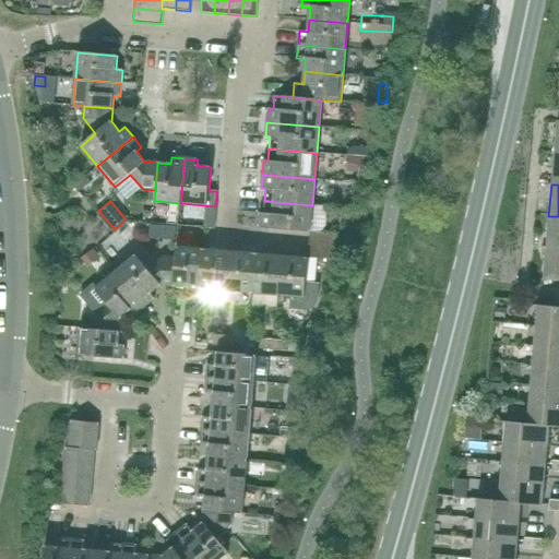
[(310,232),(312,205),(264,201),(263,213),(259,213),(258,227),(310,232)]
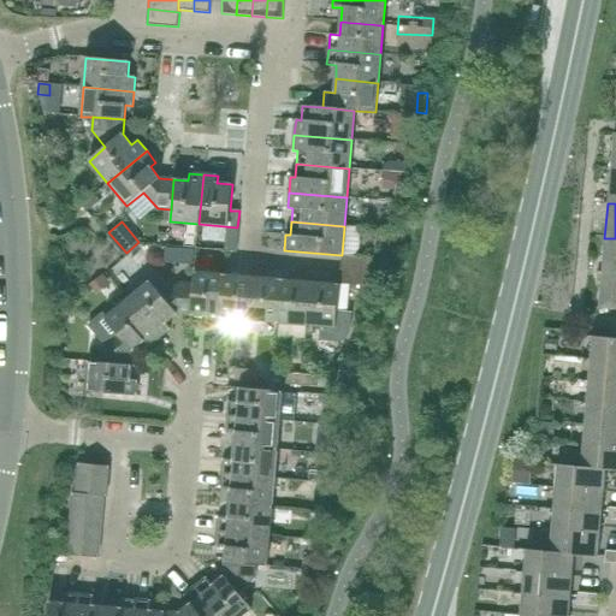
[(368,244),(368,223),(347,223),(347,244),(368,244)]
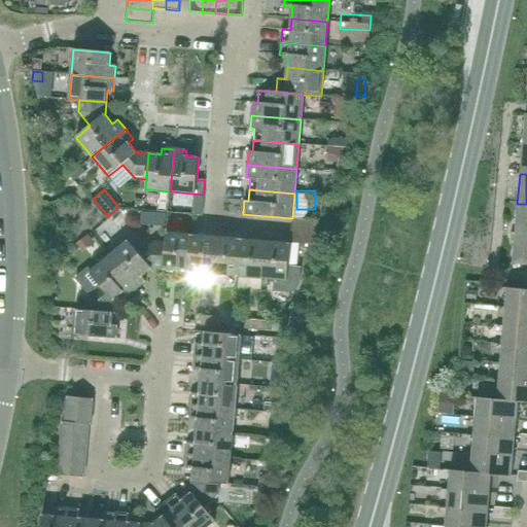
[(526,234),(526,204),(517,204),(515,234),(526,234)]
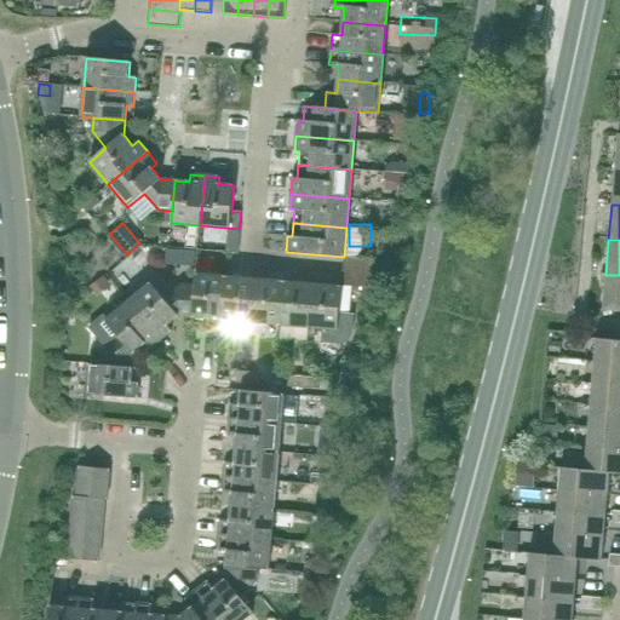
[(372,288),(373,275),(343,273),(342,287),(372,288)]
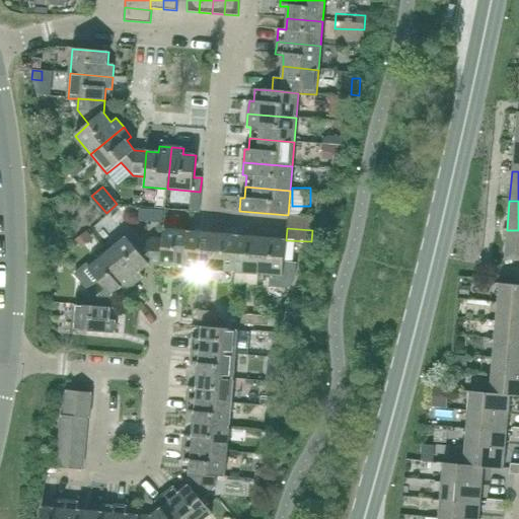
[(184,274),(189,231),(163,229),(163,239),(161,266),(173,267),(172,273),(184,274)]
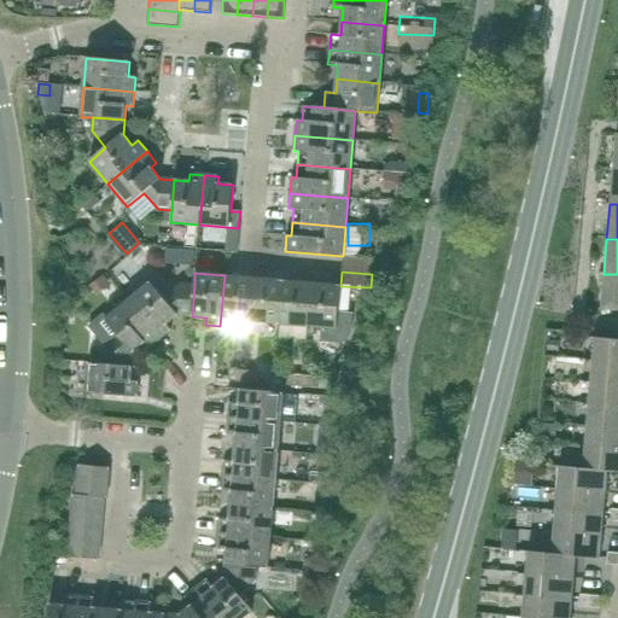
[(617,310),(617,274),(604,274),(600,309),(617,310)]
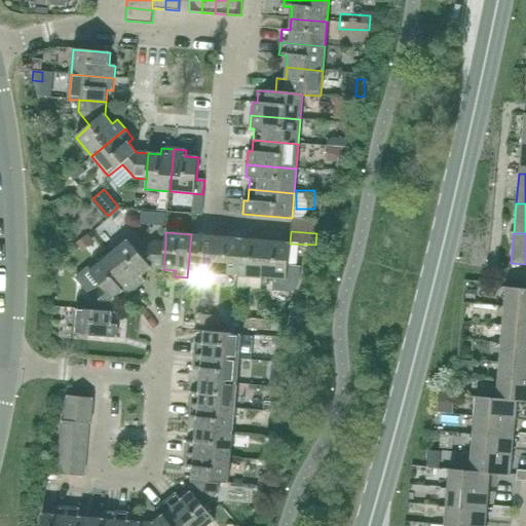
[(216,237),(191,234),(187,277),(188,277),(187,284),(212,286),(213,273),(216,237)]
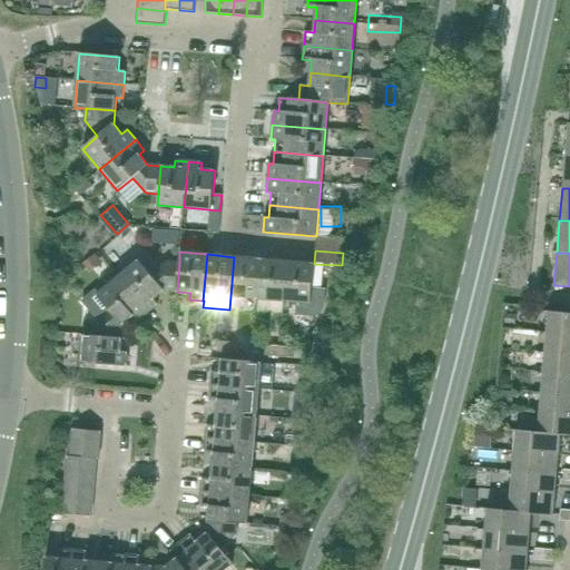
[(261,259),(247,258),(234,257),(231,296),(257,298),(261,259)]
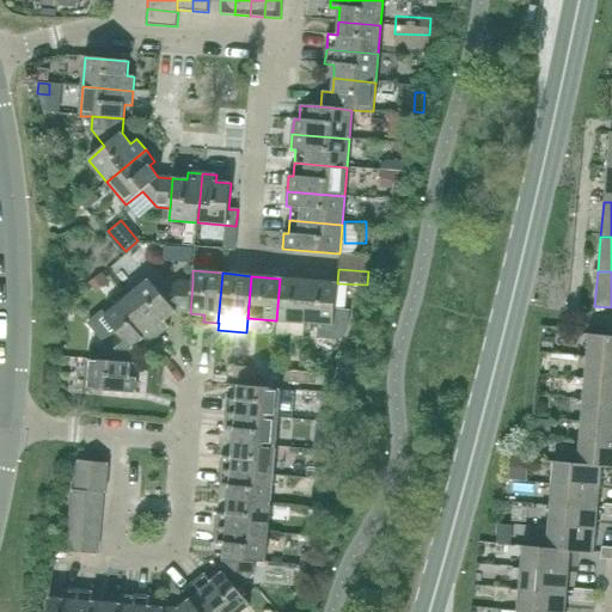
[(179,281),(163,295),(148,279),(126,298),(158,336),(170,328),(165,322),(176,312),(190,313),(193,282),(179,281)]
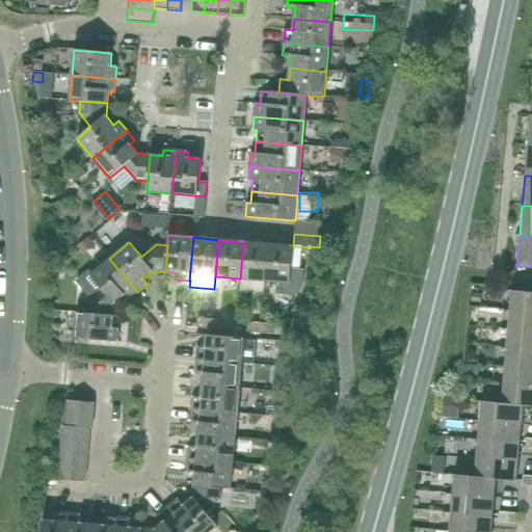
[(264,282),(268,244),(243,242),(240,278),(264,282)]
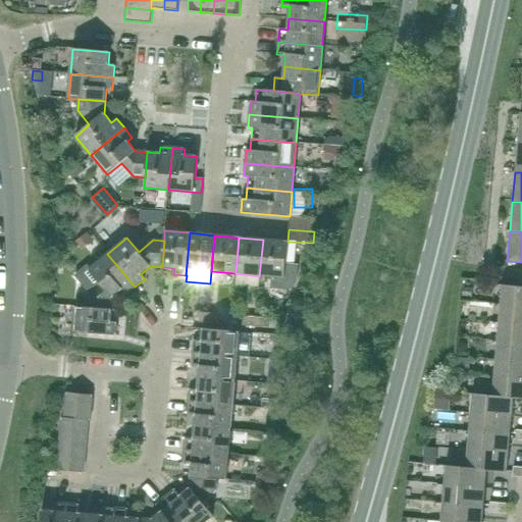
[(284,278),(288,242),(263,240),(259,276),(284,278)]
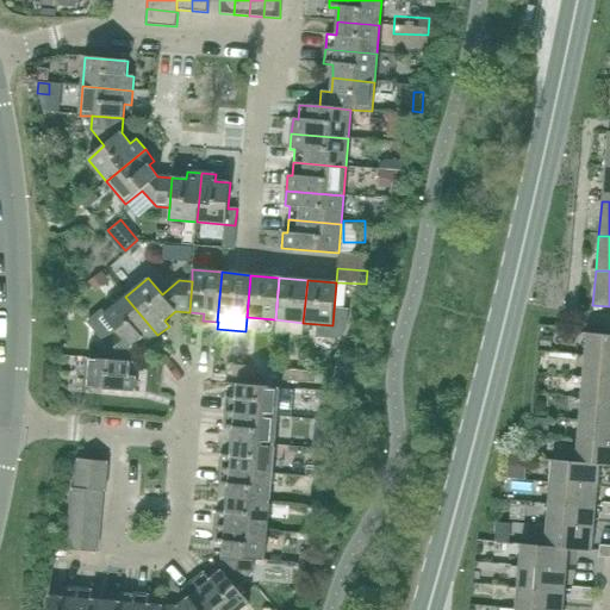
[(147,344),(157,335),(125,297),(104,316),(117,332),(100,347),(99,359),(99,360),(130,362),(131,348),(142,338),(147,344)]
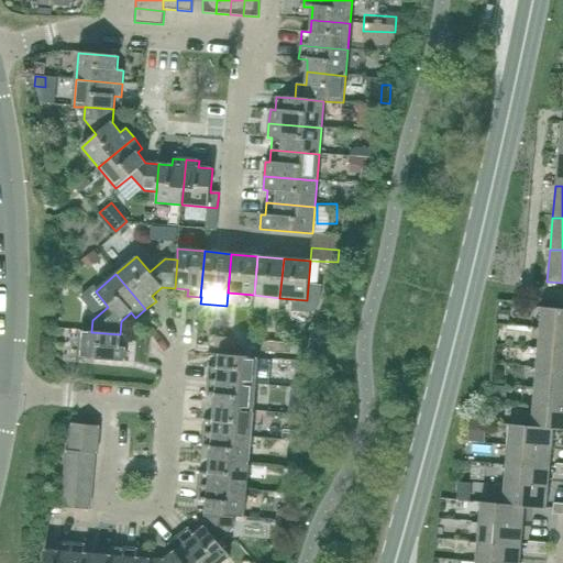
[(562,330),(562,309),(540,308),(539,328),(562,330)]
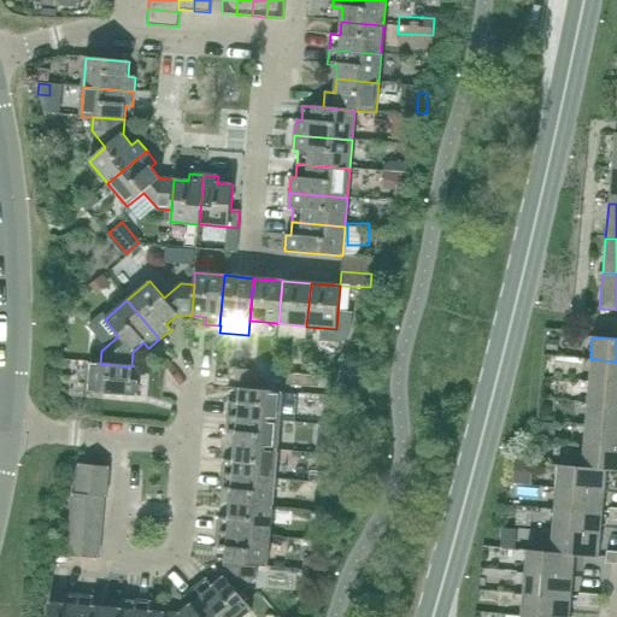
[(616,383),(616,362),(591,359),(588,381),(616,383)]
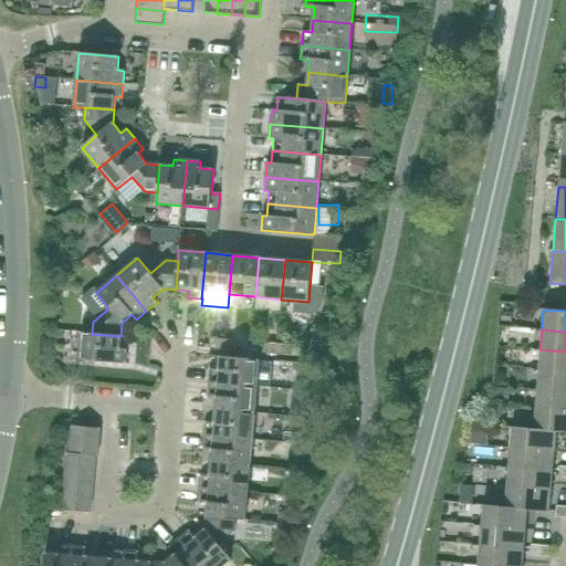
[(92,334),(92,333),(81,332),(79,359),(125,364),(126,350),(119,349),(121,336),(92,334)]
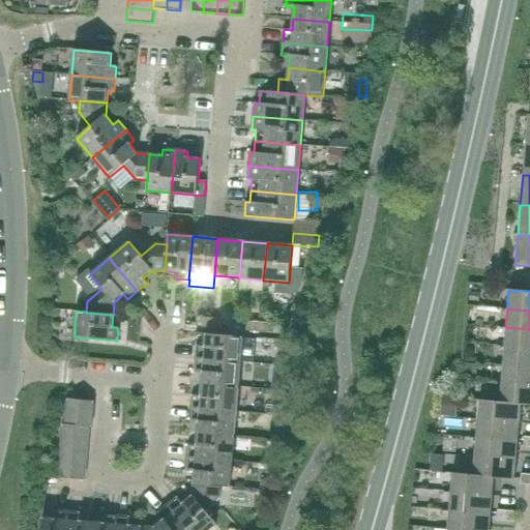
[(210,327),(210,318),(198,317),(197,326),(210,327)]
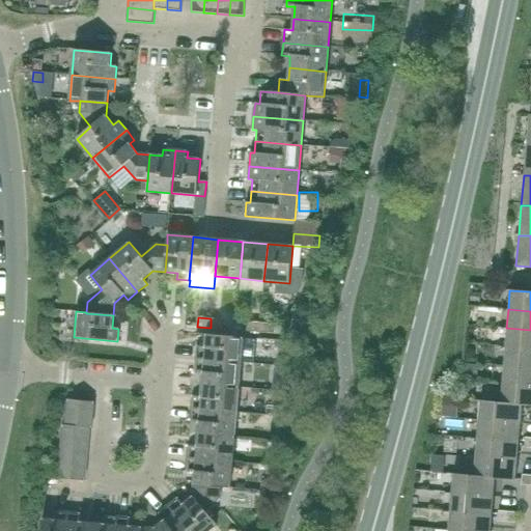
[(223,329),(224,320),(211,318),(211,328),(223,329)]
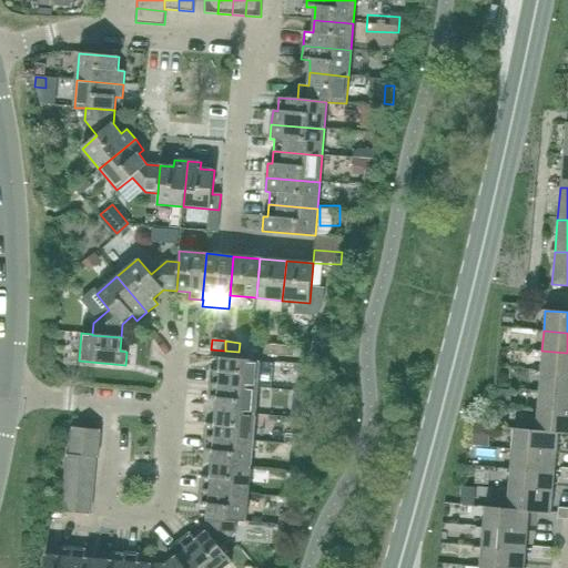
[(277,355),(279,345),(264,344),(264,354),(277,355)]
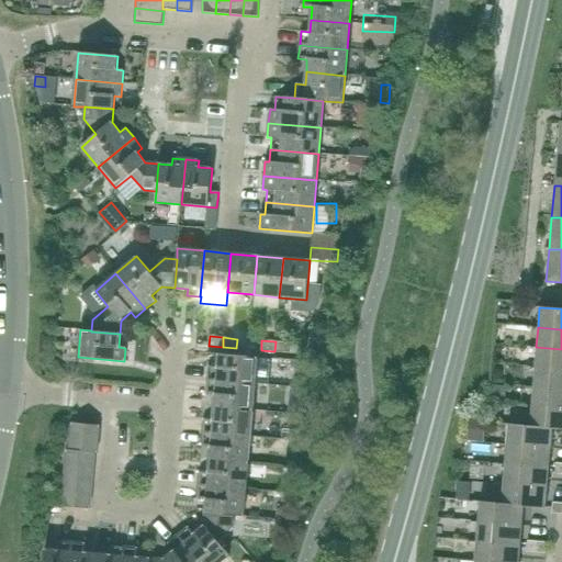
[(289,352),(290,343),(276,341),(274,351),(289,352)]
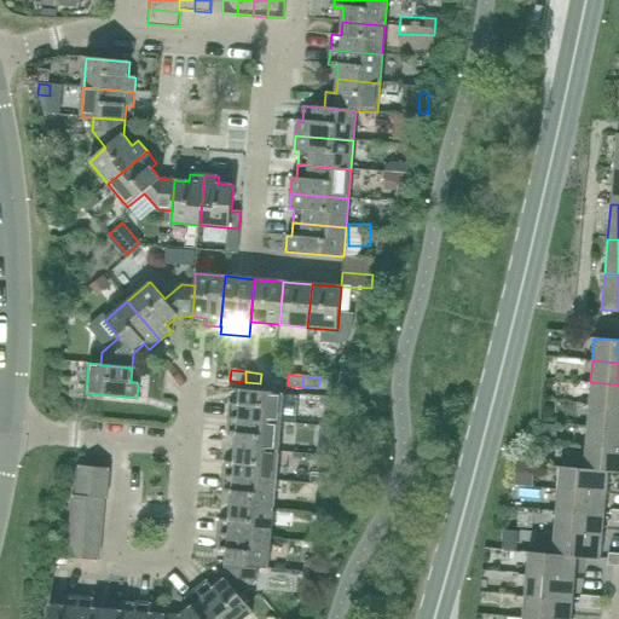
[(618,406),(618,385),(590,382),(589,404),(618,406)]
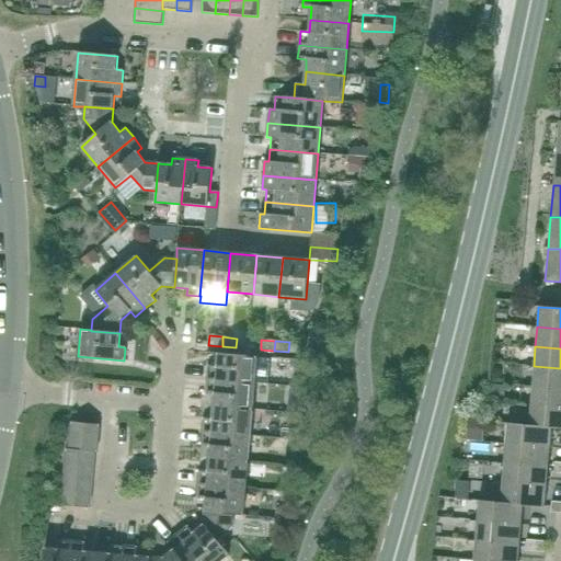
[(254,384),(256,356),(218,353),(216,366),(207,366),(206,379),(254,384)]
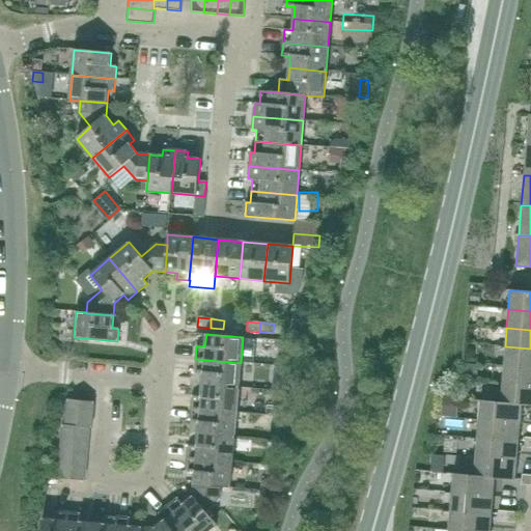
[(530,367),(530,348),(505,346),(503,365),(530,367)]
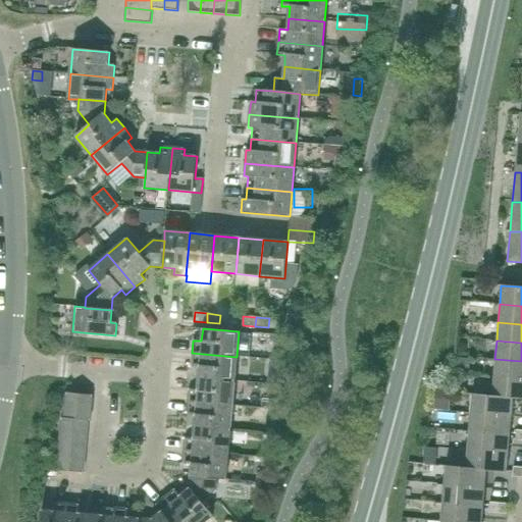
[(235,381),(237,357),(192,353),(191,366),(199,366),(198,378),(235,381)]
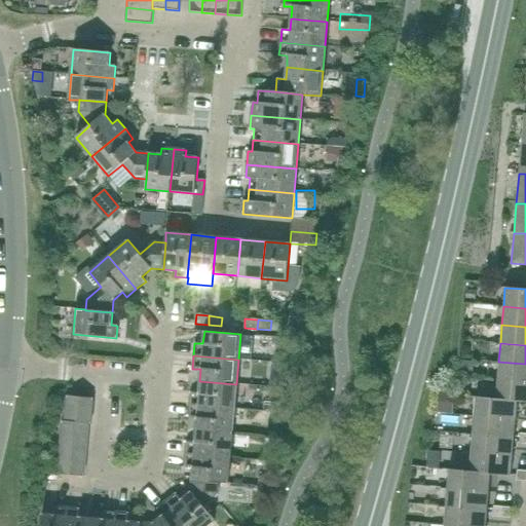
[(474,362),(461,361),(460,375),(473,376),(474,362)]
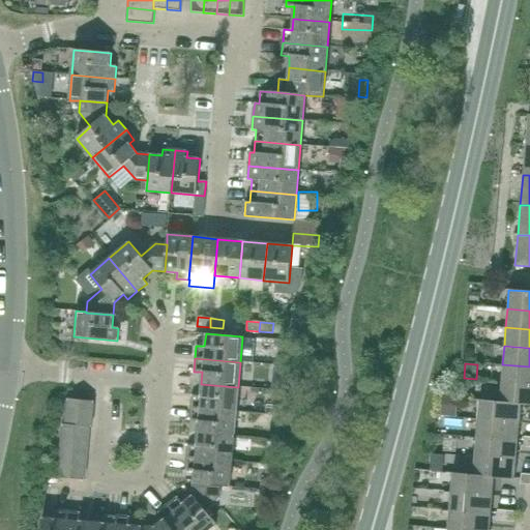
[(529,385),(529,366),(502,364),(501,384),(529,385)]
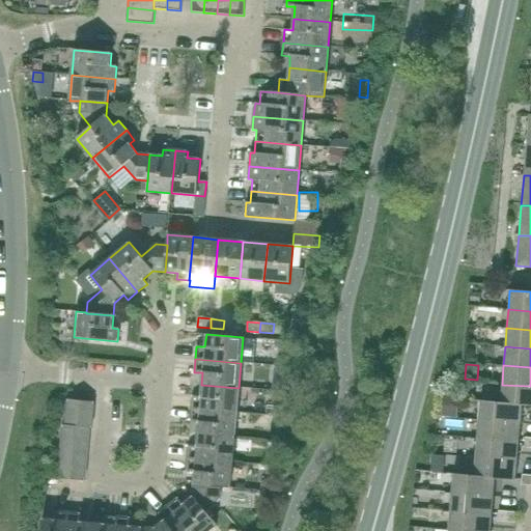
[(261,383),(259,406),(281,408),(283,385),(261,383)]
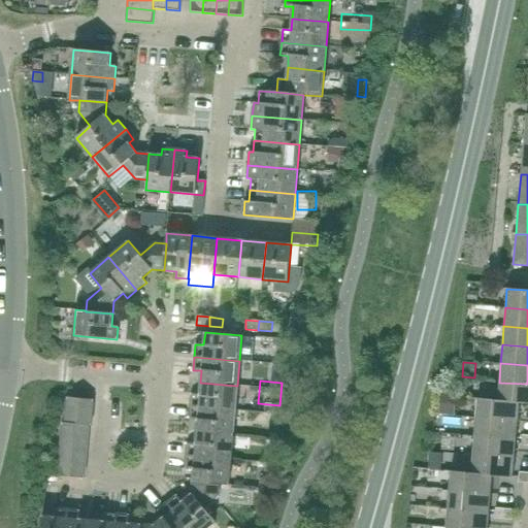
[(235,410),(237,386),(200,383),(199,394),(191,393),(190,406),(235,410)]
